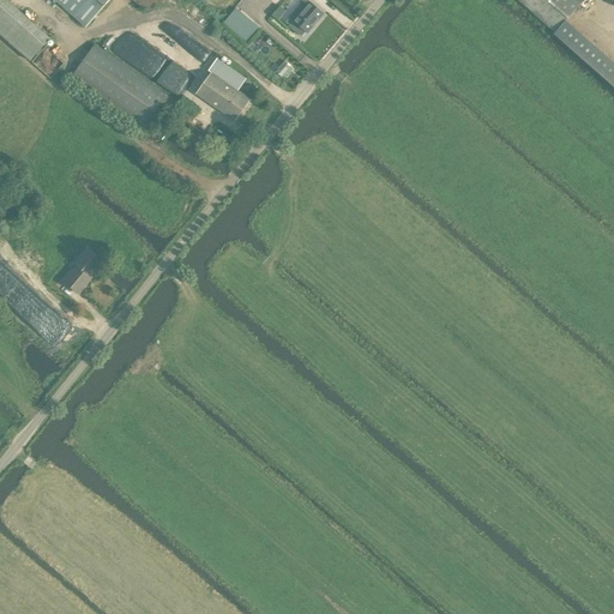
[(56,0),(86,26),(109,0),(56,0)]
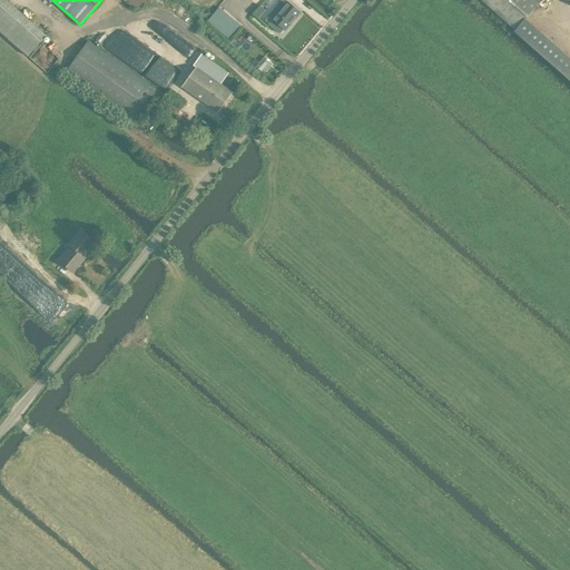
[(123,0),(138,12),(147,0),(123,0)]
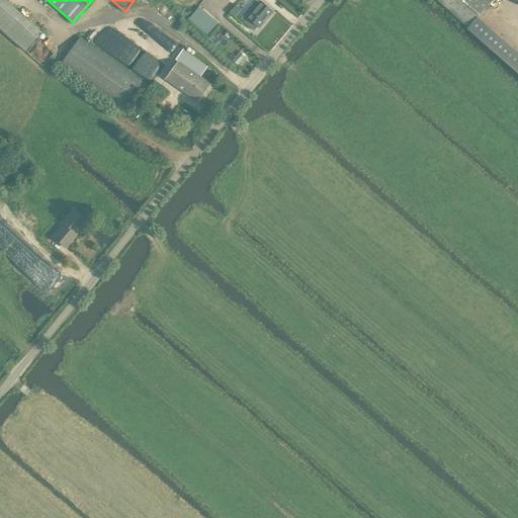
[(258,0),(256,0),(244,15),(248,18),(245,22),(254,30),(257,26),(259,27),(272,12),(258,0)]
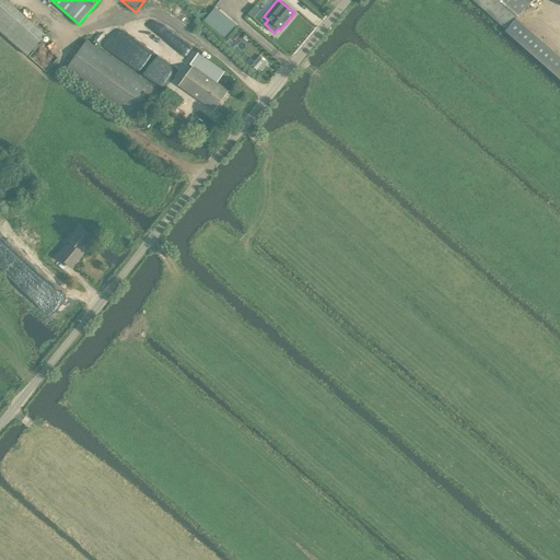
[(525,0),(473,0),(506,30),(529,3),(525,0)]
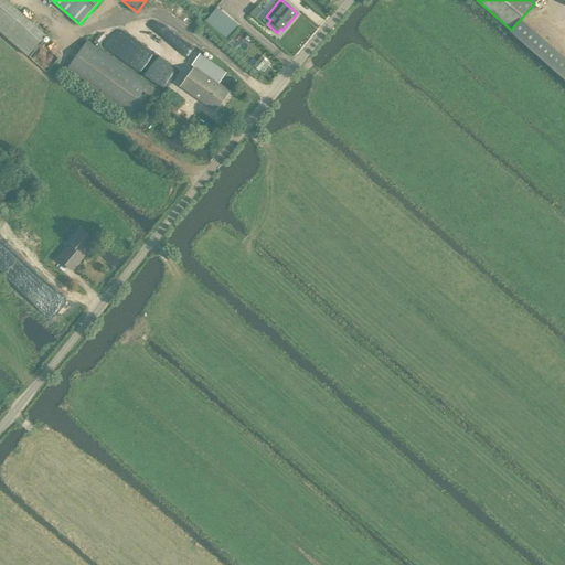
[(18,10),(0,29),(0,31),(28,56),(46,35),(18,10)]
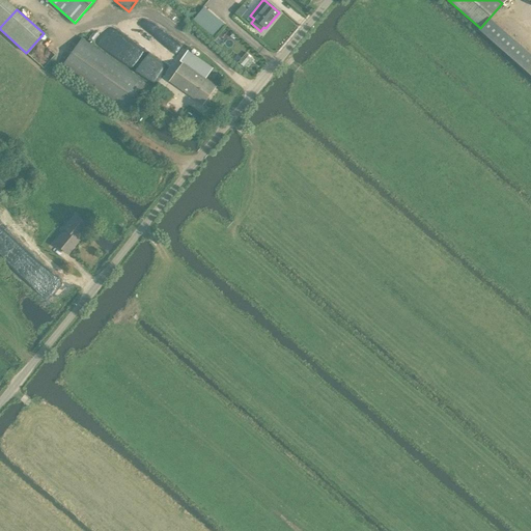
[(144,101),(152,88),(83,38),(62,66),(126,111),(137,94),(144,101)]
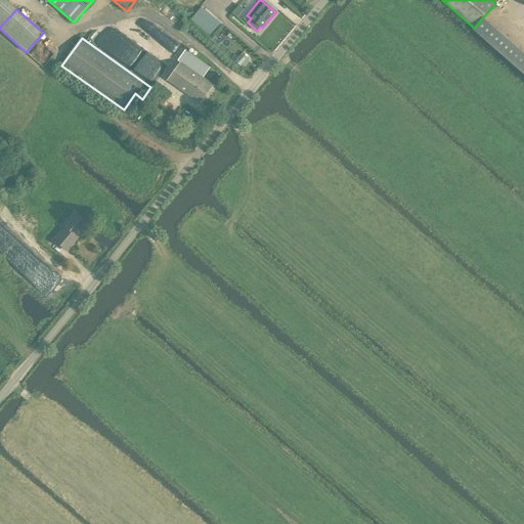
[(167,80),(200,103),(213,85),(203,78),(210,68),(185,50),(178,60),(180,62),(167,80)]
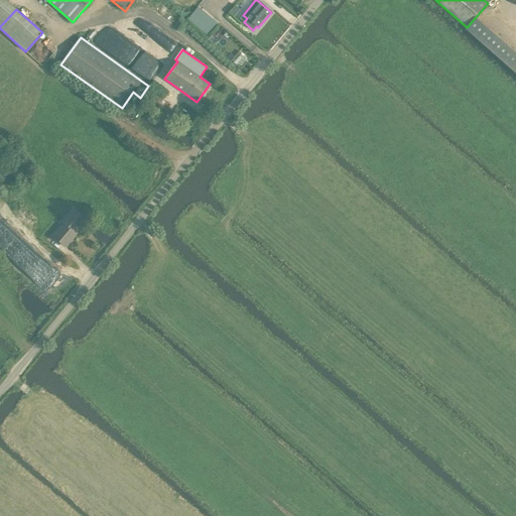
[(148,93),(161,102),(168,93),(154,84),(148,93)]
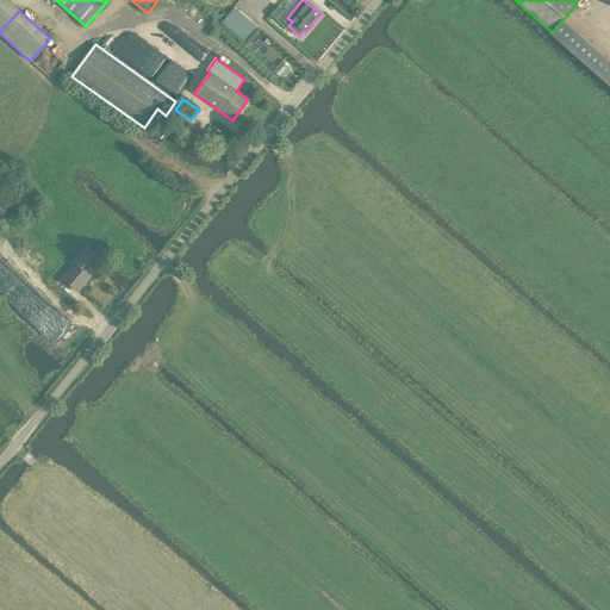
[(197,129),(190,139),(197,144),(204,134),(197,129)]
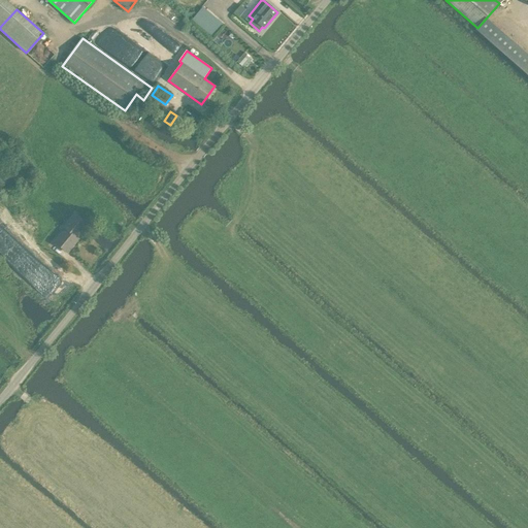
[(88,224),(75,213),(64,227),(66,229),(55,242),(68,253),(79,239),(77,237),(88,224)]
